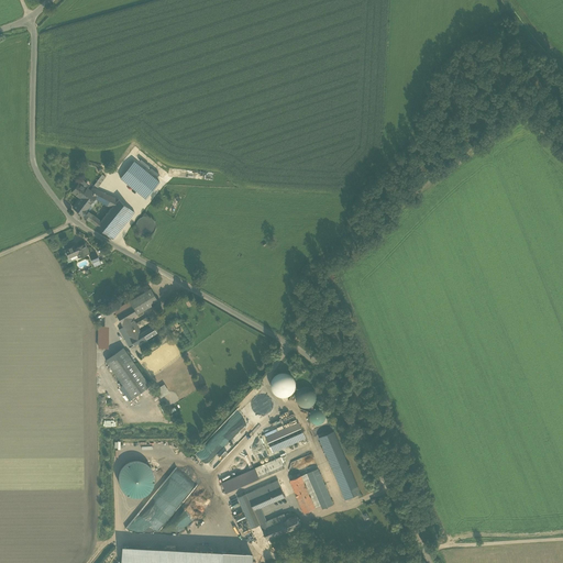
[(155,173),(161,166),(144,154),(139,162),(155,173)]
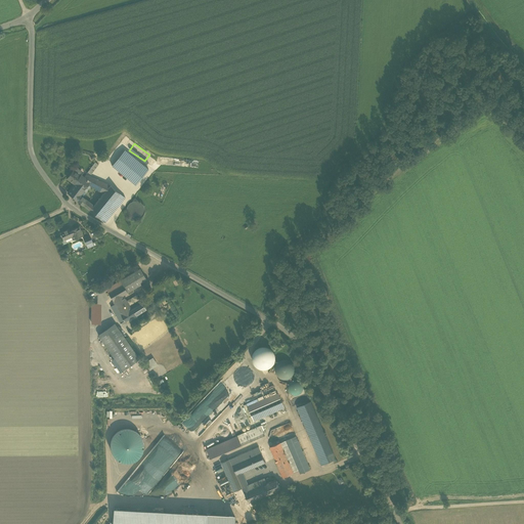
[(148,169),(125,149),(112,166),(135,185),(148,169)]
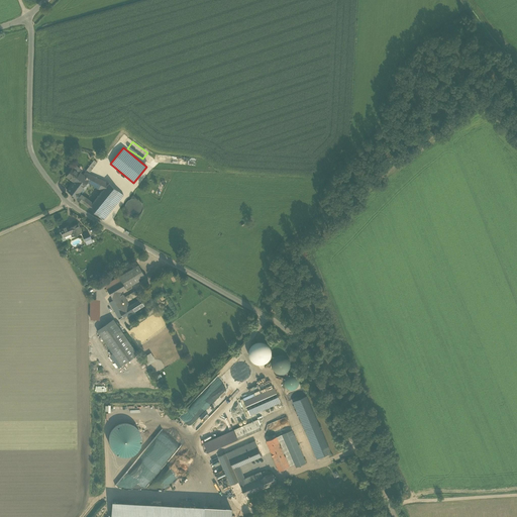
[(94,160),(86,170),(90,172),(97,163),(94,160)]
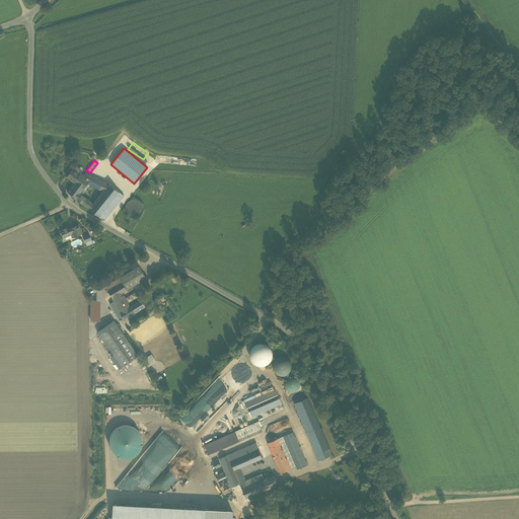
[(79,167),(75,164),(72,168),(66,176),(74,182),(77,184),(83,175),(80,173),(81,171),(78,169),(79,167)]
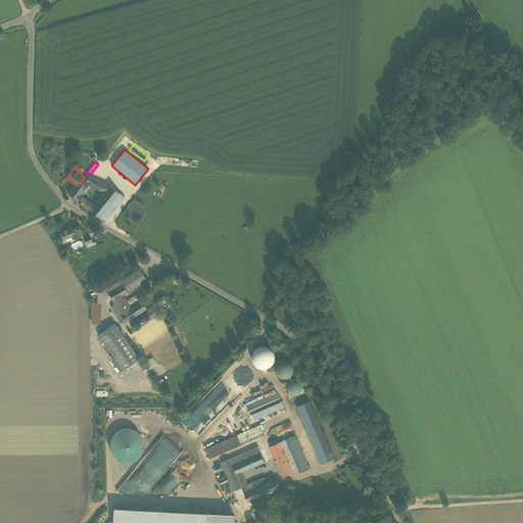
[(78,186),(75,184),(68,193),(78,201),(82,196),(80,194),(88,185),(103,193),(109,185),(92,178),(86,174),(84,177),(78,186)]
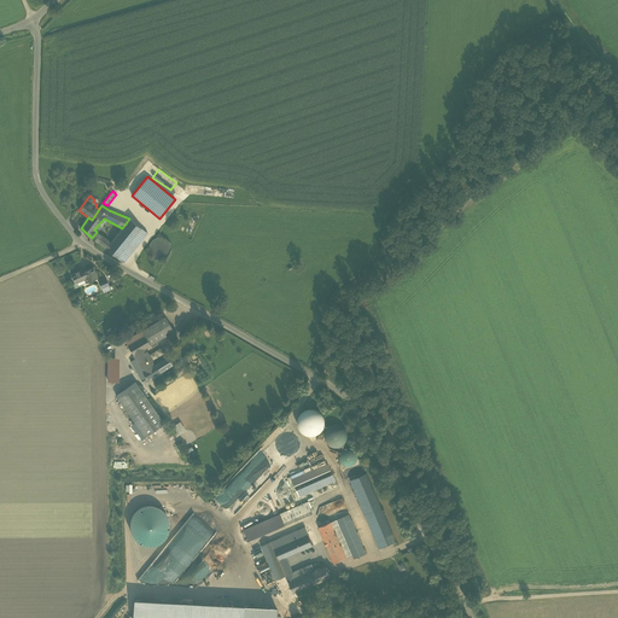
[(110,243),(105,249),(117,257),(141,228),(129,219),(122,228),(110,243)]
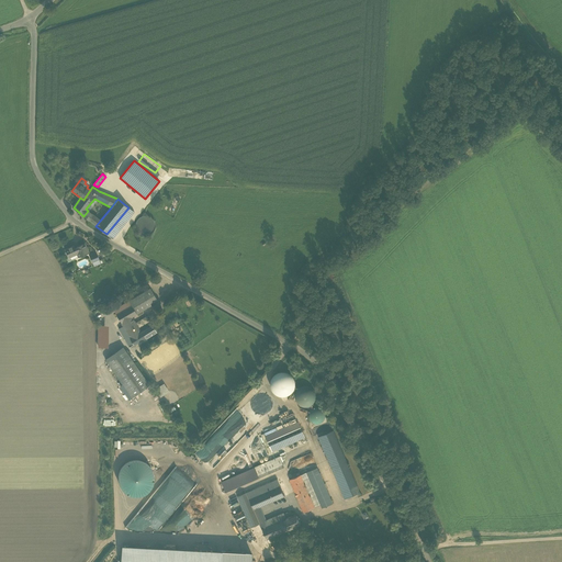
[(128,208),(107,234),(112,238),(134,212),(128,208)]
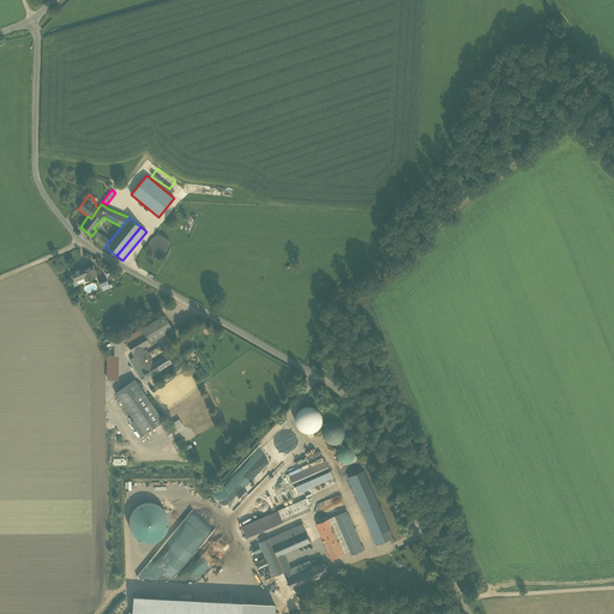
[(109,241),(101,234),(96,240),(104,247),(109,241)]
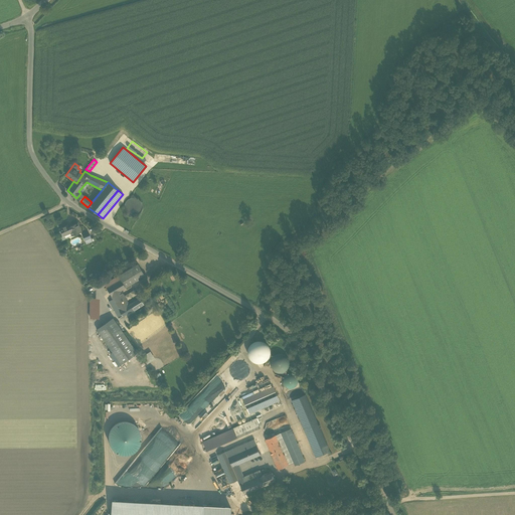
[(77,222),(68,226),(67,224),(60,227),(61,229),(60,230),(60,231),(62,232),(63,235),(70,232),(71,235),(81,231),(77,222)]
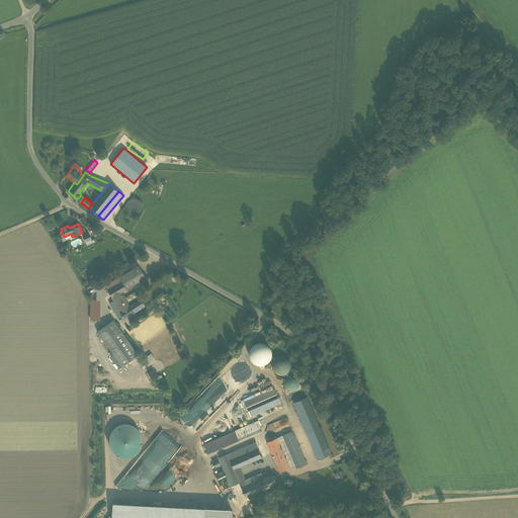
[(88,233),(82,236),(85,242),(91,239),(88,233)]
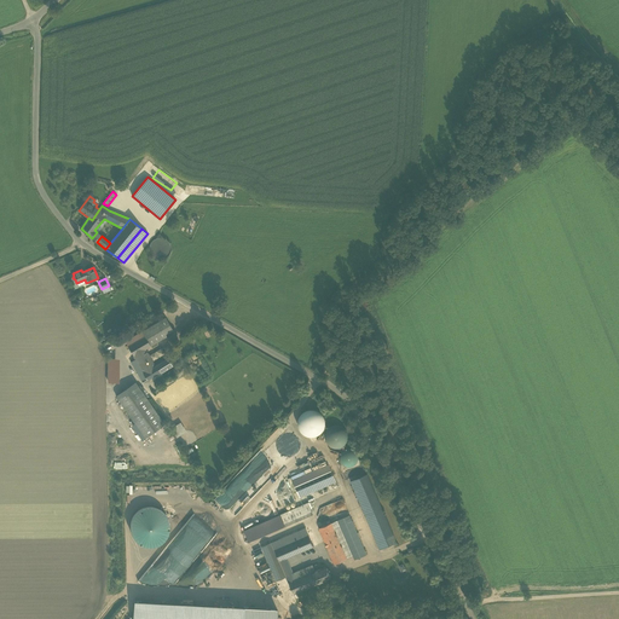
[(166,317),(142,331),(144,336),(150,346),(166,336),(165,334),(172,330),(166,317)]
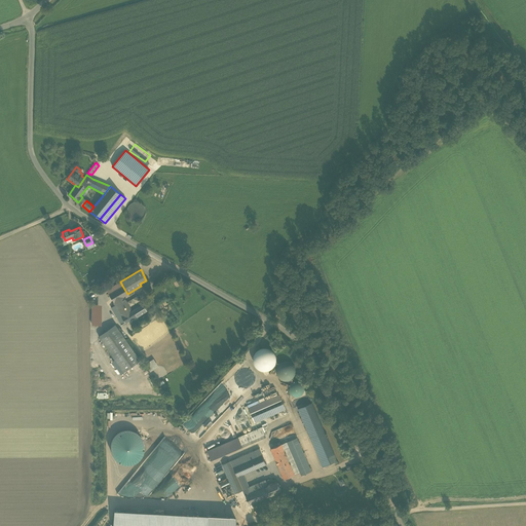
[(120,282),(107,290),(109,294),(122,286),(120,282)]
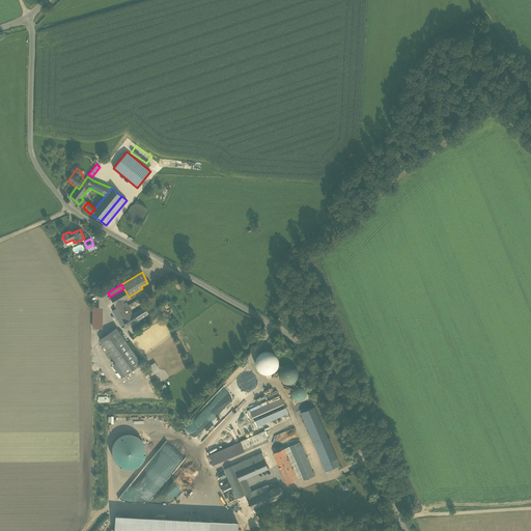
[(110,297),(109,297),(114,305),(124,300),(129,297),(123,288),(110,297)]
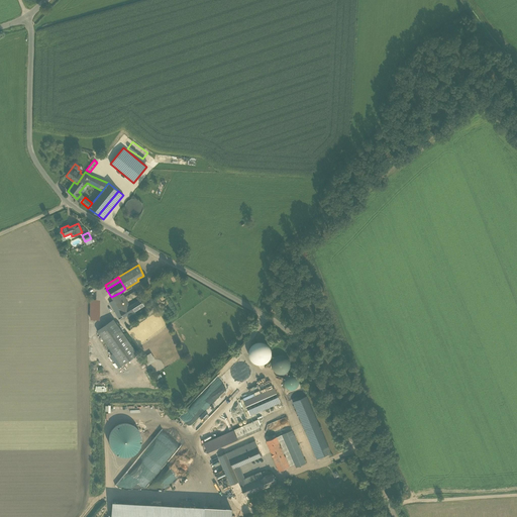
[(134,291),(125,296),(126,299),(136,295),(134,291)]
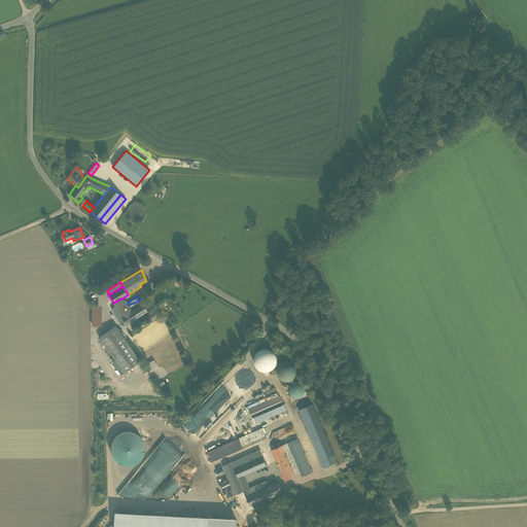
[(124,297),(113,303),(115,306),(111,308),(121,325),(129,321),(133,318),(130,312),(132,312),(131,311),(132,311),(124,297)]
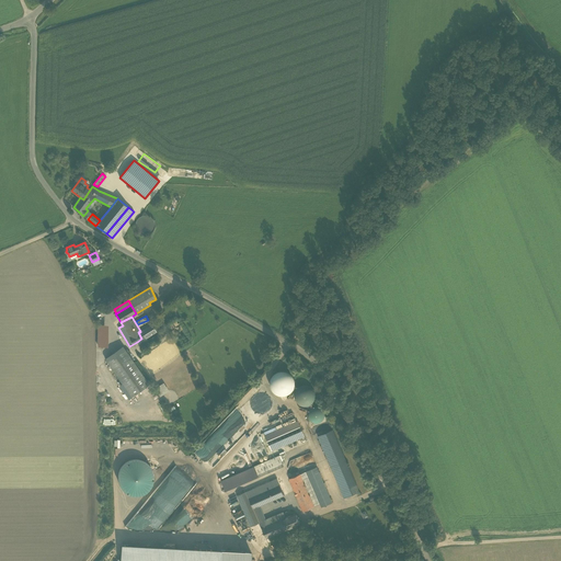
[(152,324),(141,330),(140,331),(139,331),(140,332),(138,332),(141,339),(145,336),(146,338),(156,331),(152,324)]
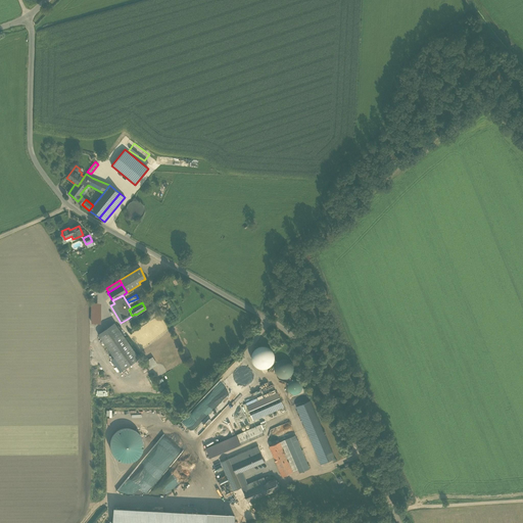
[(101,303),(91,303),(91,322),(100,322),(101,303)]
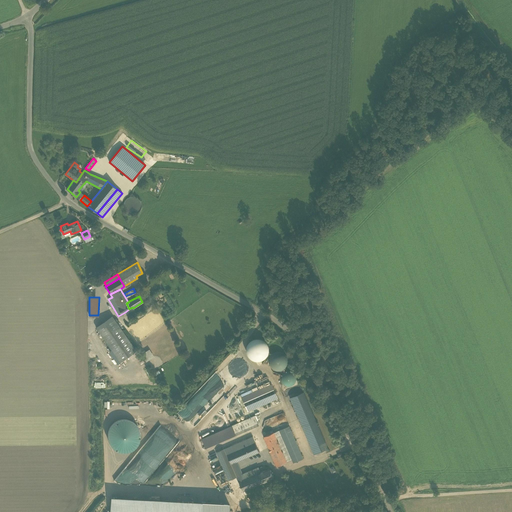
[(136,350),(113,318),(97,329),(120,362),(136,350)]
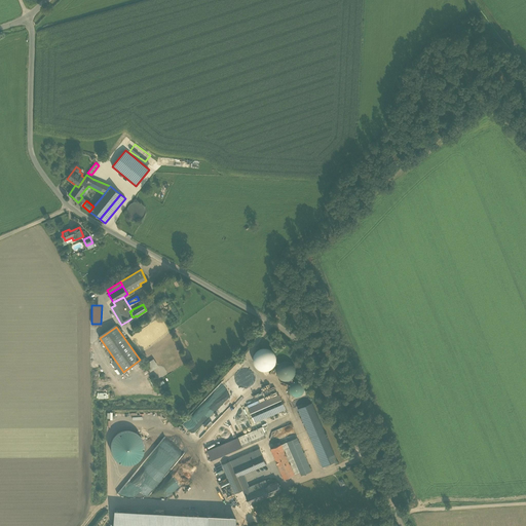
[(275,363),(276,359),(275,354),(272,350),(269,348),(265,347),(260,348),(257,350),(254,354),(253,359),(254,363),(257,367),(261,369),(265,370),(269,369),(273,367),(275,363)]
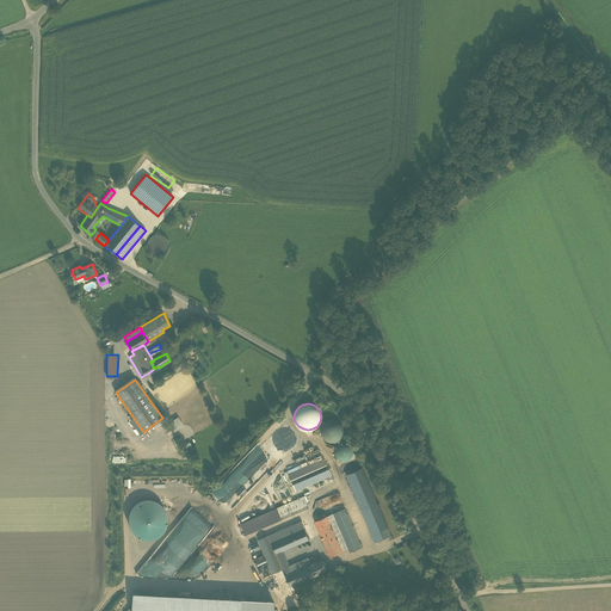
[(178,418),(170,423),(174,431),(183,425),(178,418)]
